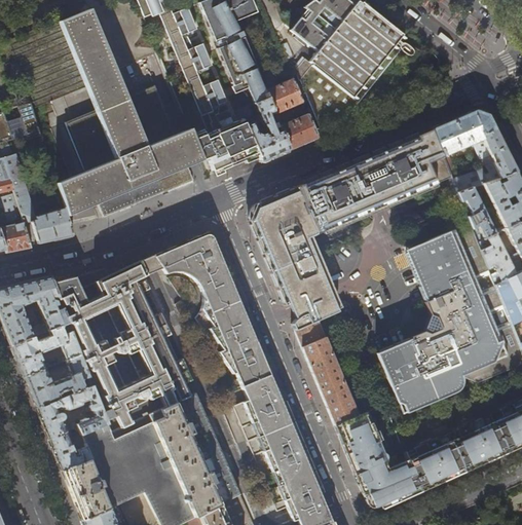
[(173,6),(170,0),(139,0),(147,19),(162,12),(211,128),(195,135),(206,159),(211,157),(217,173),(222,171),(234,165),(219,134),(214,122),(216,122),(212,113),(216,111),(213,104),(206,85),(199,71),(175,13),(173,6)]
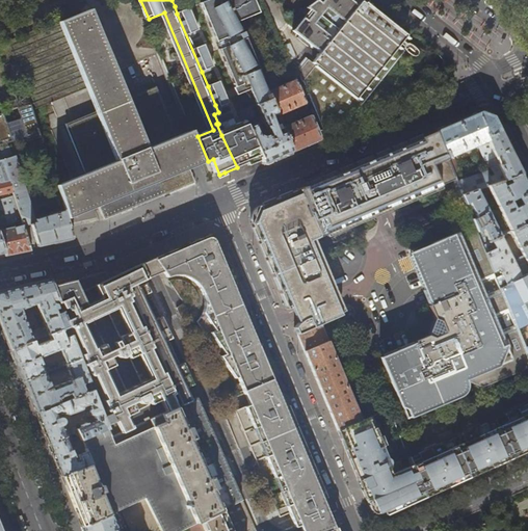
[(263,11),(258,0),(209,0),(204,2),(219,41),(237,33),(234,24),(263,11)]
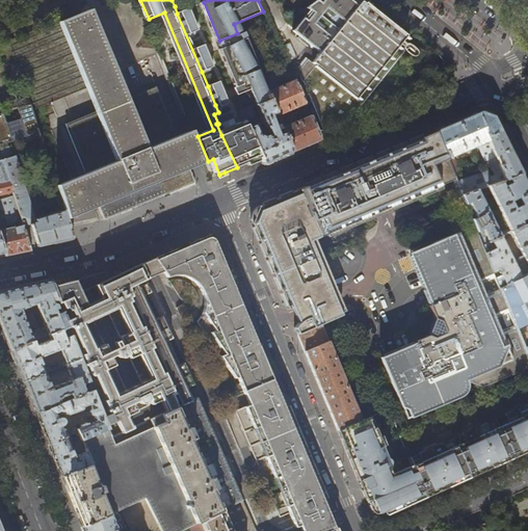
[(326,129),(320,131),(320,132),(337,125),(361,114),(357,115),(407,51),(401,47),(411,35),(365,0),(362,4),(357,0),(319,0),(310,6),(314,9),(296,30),(323,52),(316,61),(313,59),(304,72),(326,129)]
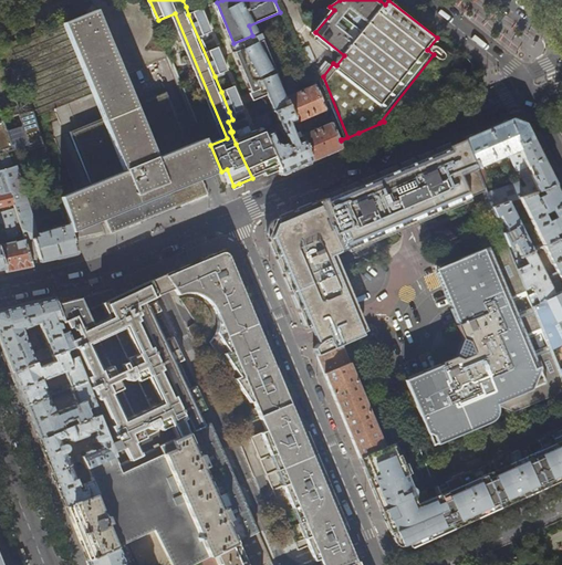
[(215,76),(230,70),(205,8),(188,14),(215,76)]
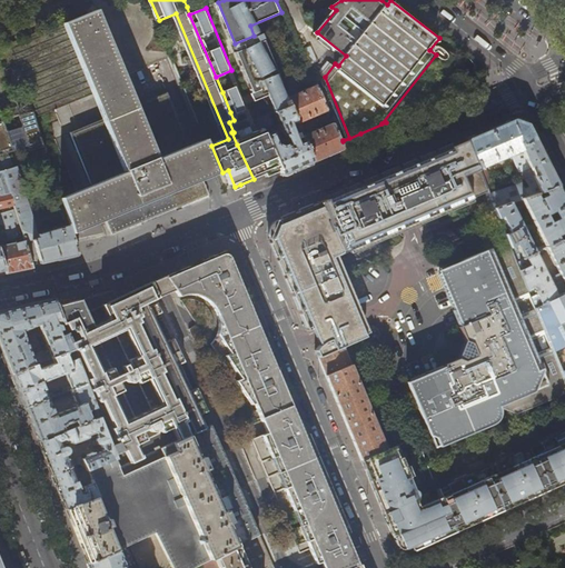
[(100,10),(68,22),(95,88),(107,119),(73,131),(96,185),(81,191),(65,198),(72,223),(75,232),(93,225),(110,218),(116,235),(167,213),(206,197),(214,195),(207,179),(222,172),(211,146),(209,139),(195,145),(171,92),(139,106),(100,10)]
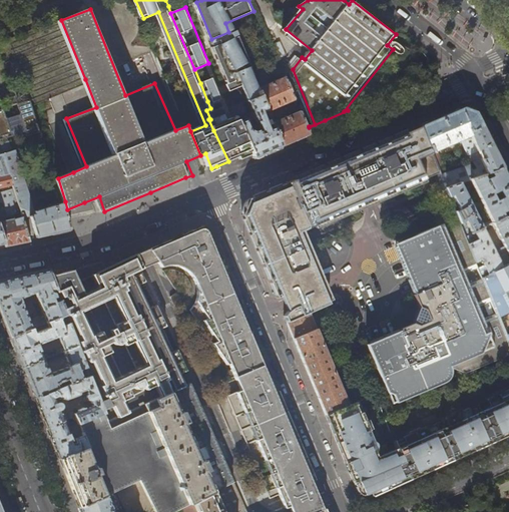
[(36,99),(85,79),(61,20),(13,40),(33,98),(33,99),(36,98),(36,99)]
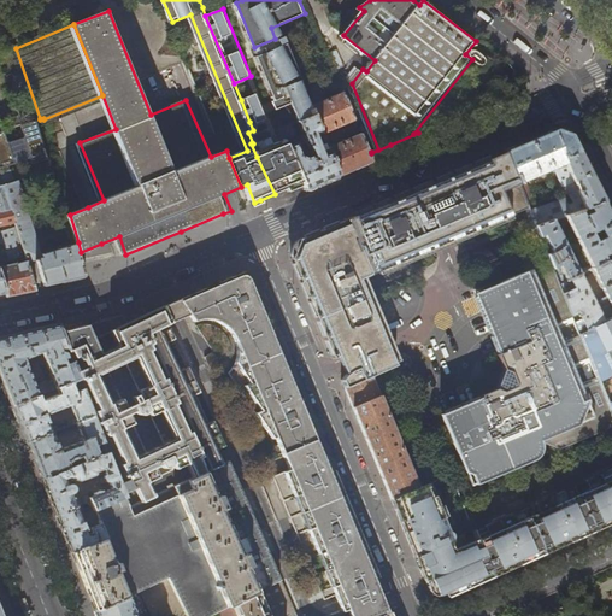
[(309,91),(289,45),(258,57),(276,101),(278,100),(280,103),(283,105),(288,106),(292,109),(296,107),(301,121),(304,119),(317,113),(311,98),(309,91)]
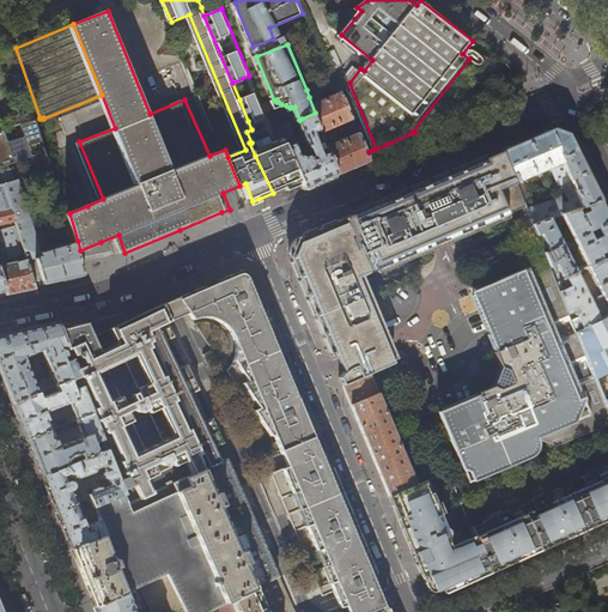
[(268,121),(267,117),(256,92),(239,100),(248,121),(251,129),(247,132),(251,143),(249,143),(255,156),(273,193),(287,187),(305,180),(290,145),(287,138),(262,147),(255,133),(257,132),(259,126),(268,121)]
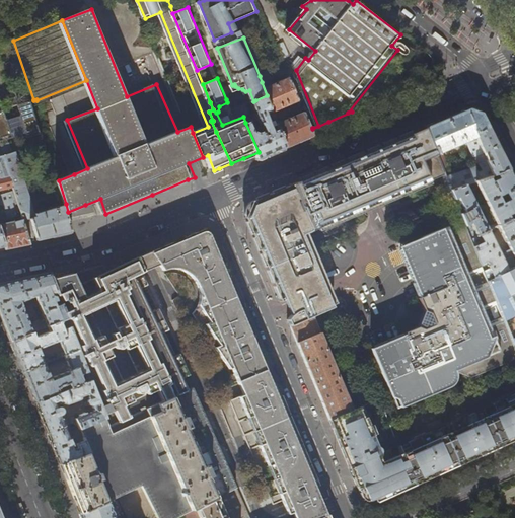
[(265,81),(262,82),(267,95),(276,118),(280,116),(278,111),(301,100),(292,78),(268,88),(265,81)]
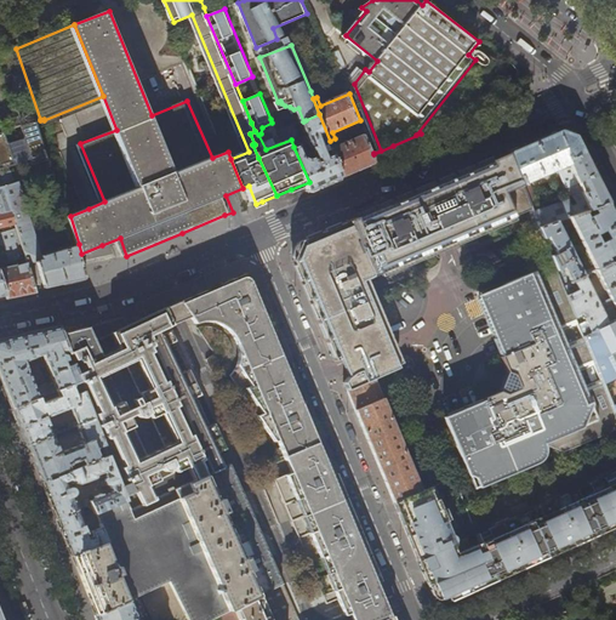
[(319,114),(306,120),(319,154),(312,158),(309,157),(303,143),(294,147),(309,182),(313,191),(325,186),(344,176),(334,148),(328,151),(324,143),(328,141),(330,144),(331,143),(330,141),(319,114)]
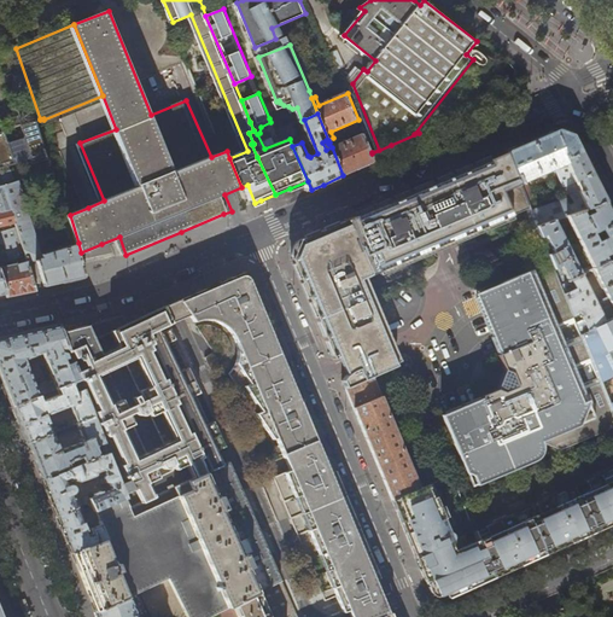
[(7,131),(0,132),(0,159),(7,185),(18,181),(15,169),(13,169),(11,161),(16,159),(17,163),(34,157),(35,163),(52,158),(40,120),(40,118),(23,124),(28,137),(11,143),(7,131)]
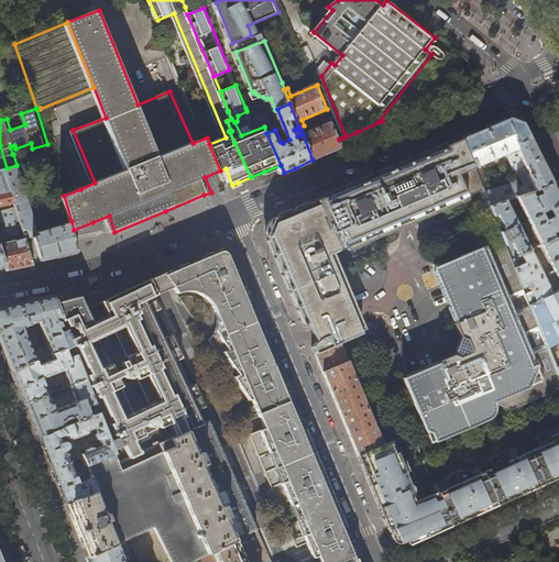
[(273,120),(271,112),(261,117),(263,124),(273,120)]
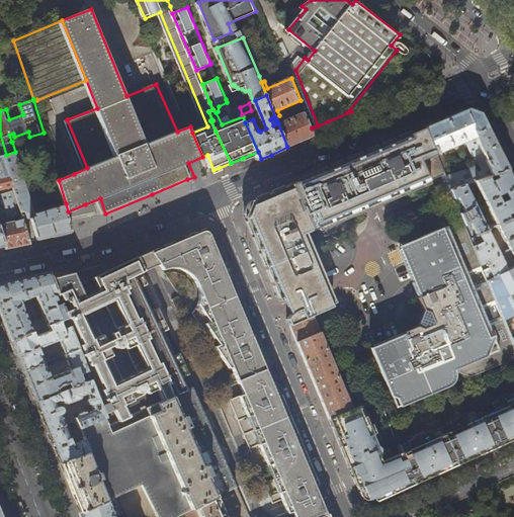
[(446,118),(429,126),(445,169),(450,167),(445,155),(443,154),(442,152),(468,141),(476,157),(488,170),(490,171),(491,173),(486,172),(484,170),(480,171),(478,166),(448,176),(453,189),(467,184),(479,180),(496,174),(488,157),(486,152),(478,134),(491,127),(484,112),(472,108),(446,118)]
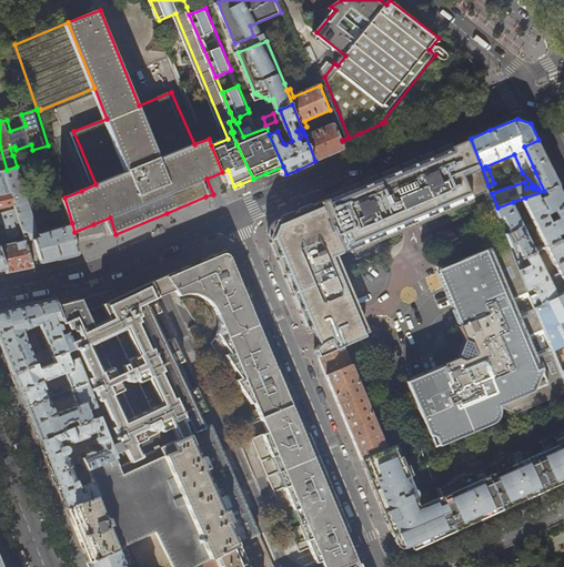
[(335,123),(305,135),(315,161),(331,155),(345,149),(342,141),(342,140),(335,123)]
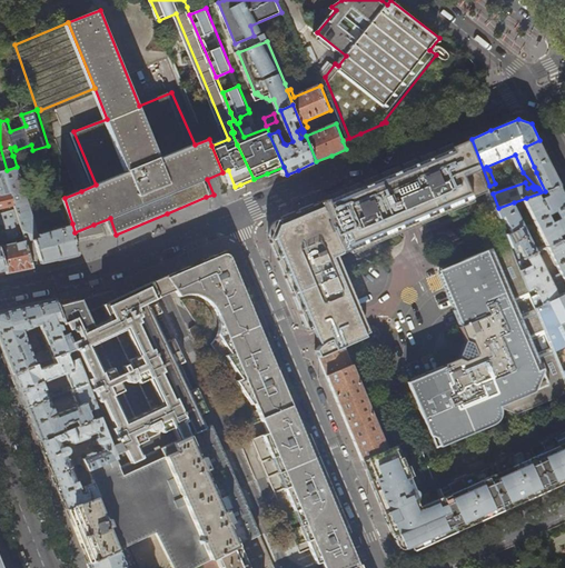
[(345,252),(418,222),(492,191),(489,186),(472,139),(454,146),(454,148),(415,165),(397,172),(376,181),(324,203),(325,206),(345,252)]
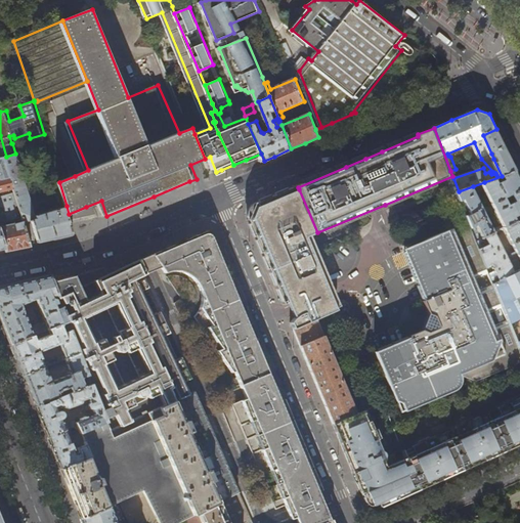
[(504,143),(496,129),(483,135),(491,154),(494,151),(496,158),(493,159),(502,176),(518,171),(504,143)]
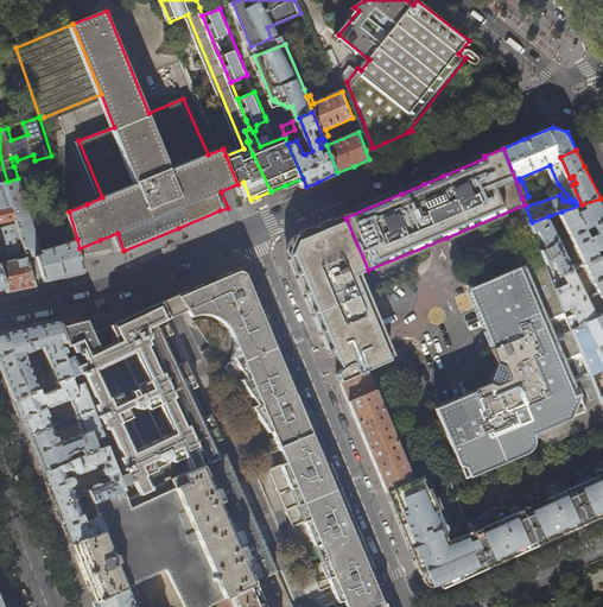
[(18,178),(7,182),(19,219),(20,222),(30,252),(31,257),(39,282),(63,277),(88,271),(87,269),(84,263),(80,248),(77,239),(68,241),(68,239),(61,241),(62,244),(44,248),(33,214),(32,215),(20,178),(18,178)]
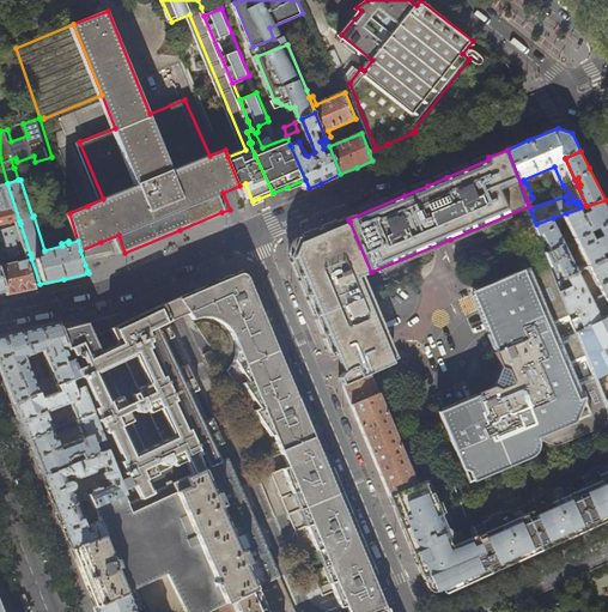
[(0,224),(19,220),(7,183),(0,185),(0,224)]
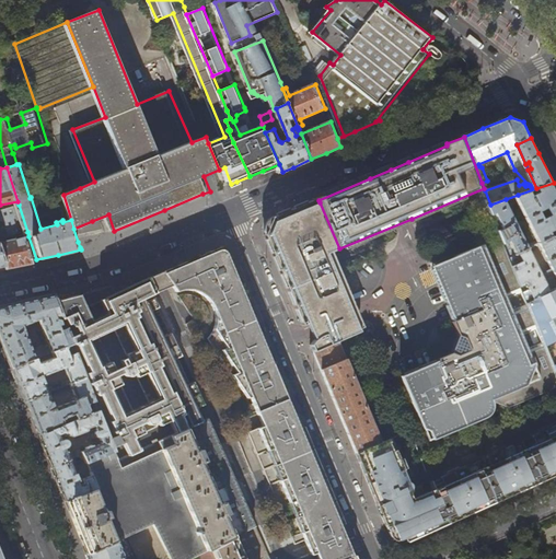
[(555,185),(554,183),(536,188),(518,195),(540,240),(529,245),(506,199),(490,205),(504,236),(512,257),(531,247),(542,243),(554,236),(555,235),(555,185)]
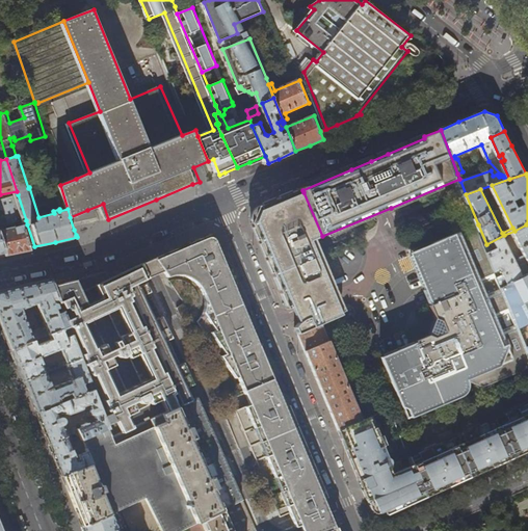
[(348,310),(325,255),(318,238),(322,236),(304,192),(278,204),(262,210),(258,222),(259,226),(278,271),(276,275),(293,314),(301,334),(325,323),(345,315),(344,312),(348,310)]
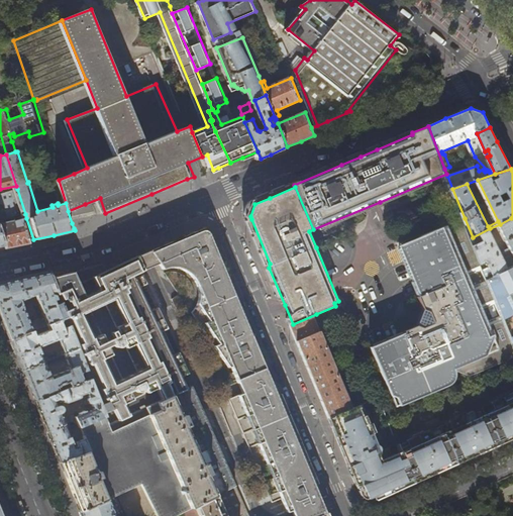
[(10,217),(25,214),(17,189),(2,194),(5,203),(6,203),(10,217)]
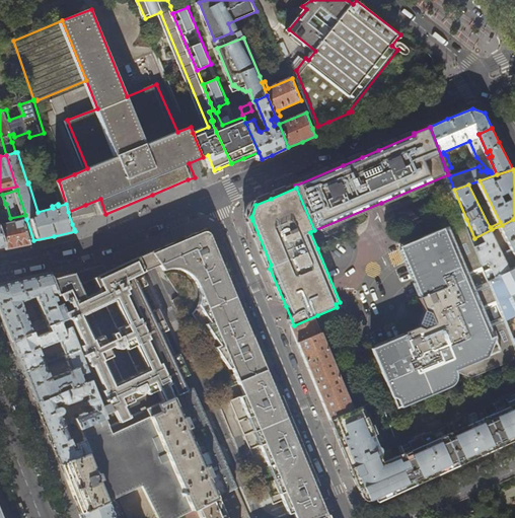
[(26,219),(1,224),(8,246),(8,248),(19,246),(34,243),(33,240),(26,219)]
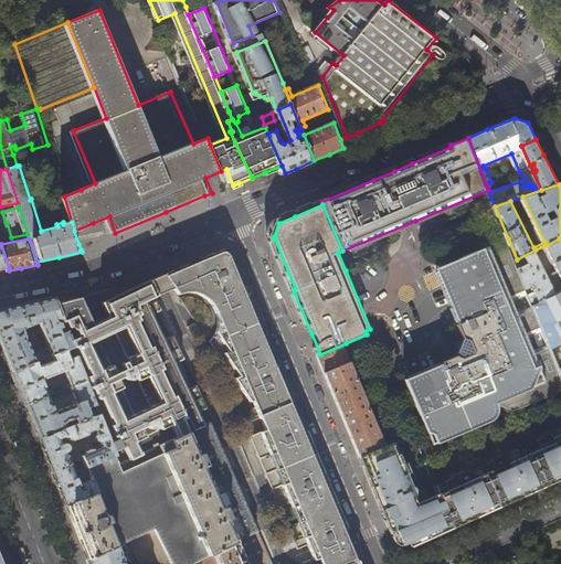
[(531,358),(522,336),(543,327),(537,310),(516,319),(507,298),(529,289),(517,259),(508,238),(443,266),(475,346),(494,392),(496,397),(497,396),(499,403),(500,404),(517,411),(560,392),(560,368),(552,348),(531,358)]
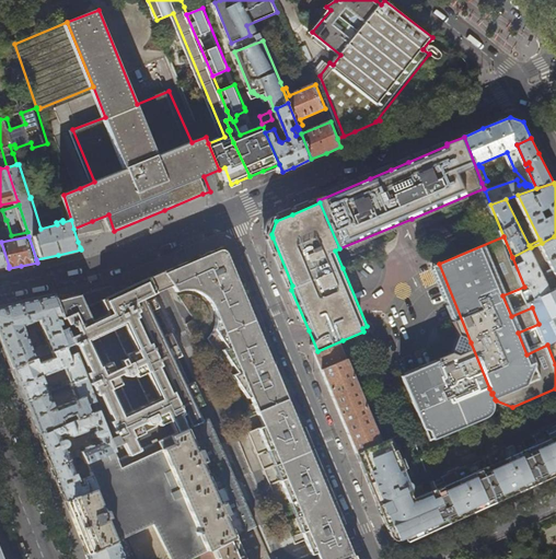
[(555,240),(554,236),(542,243),(554,268),(543,274),(531,247),(512,257),(524,287),(530,302),(555,288),(555,240)]
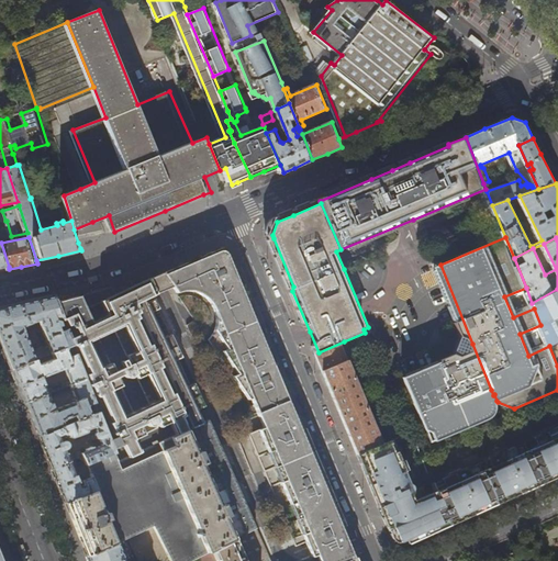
[(0,268),(9,267),(1,243),(0,240),(0,239),(0,268)]
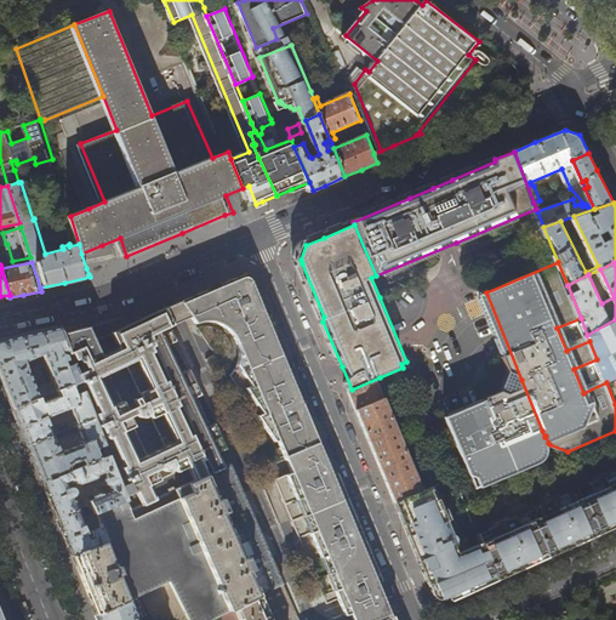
[(249,277),(246,277),(199,296),(178,303),(169,308),(176,324),(186,320),(192,318),(195,317),(199,323),(205,322),(214,320),(221,323),(224,324),(231,328),(235,334),(238,336),(240,340),(241,347),(243,351),(243,358),(241,362),(240,365),(239,369),(235,375),(289,455),(307,447),(318,443),(321,442),(302,397),(281,347),(257,289),(254,280),(252,278),(251,277),(249,277)]
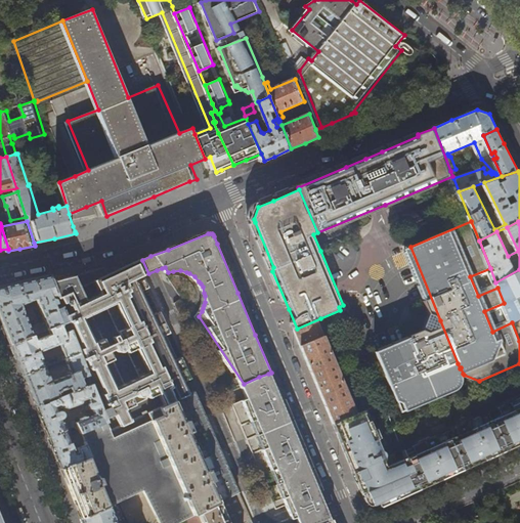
[(440,320),(410,247),(406,248),(427,299),(426,300),(431,313),(429,318),(425,329),(425,330),(429,340),(435,355),(443,375),(451,371),(460,368),(458,363),(440,320)]
